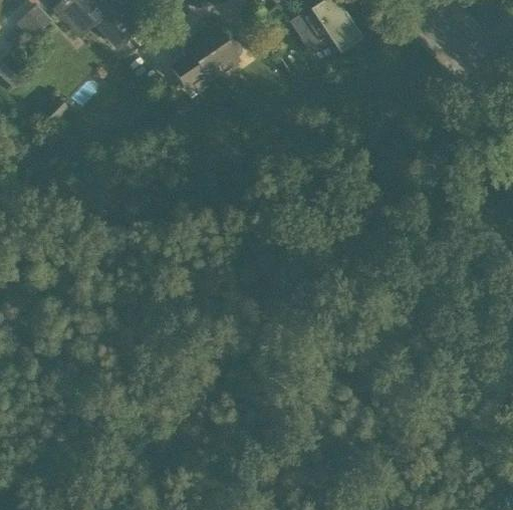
[(96,22),(116,44),(145,18),(129,0),(64,0),(56,7),(66,18),(79,5),(87,14),(88,14),(96,22)]
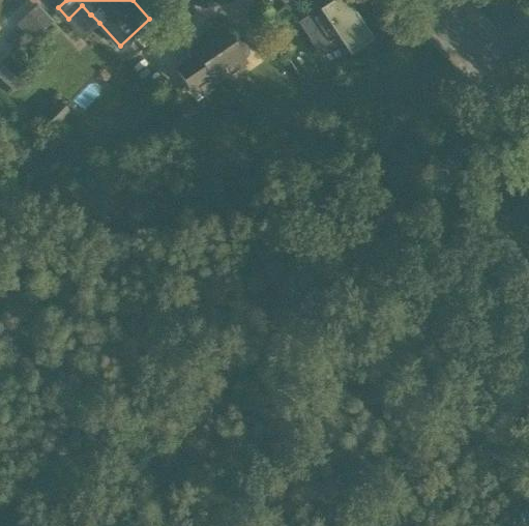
[(374,38),(348,0),(332,0),(328,3),(320,8),(322,11),(339,35),(350,54),(374,38)]
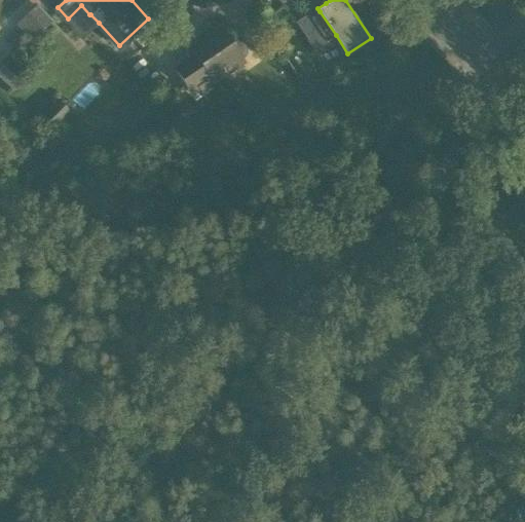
[(326,3),(325,2),(296,21),(299,25),(311,16),(320,11),(317,8),(326,3)]
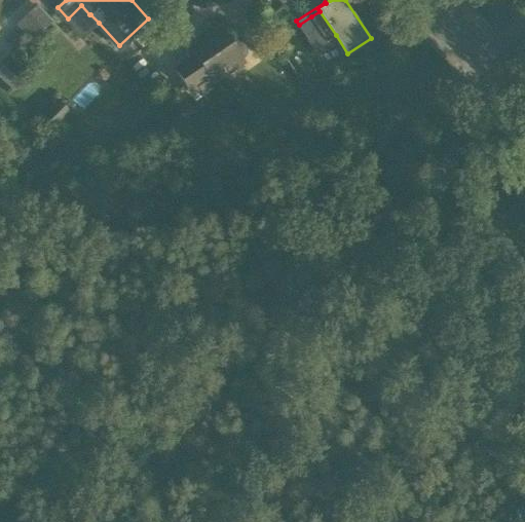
[(21,22),(31,33),(49,16),(38,5),(21,22)]
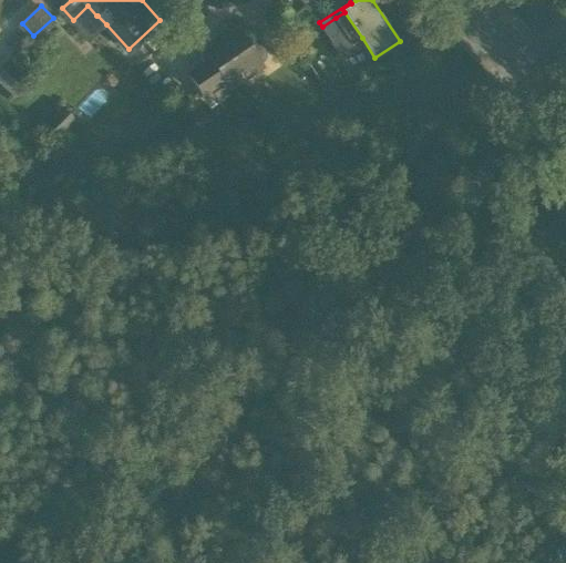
[(88,6),(73,20),(91,39),(106,24),(98,16),(96,16),(88,6)]
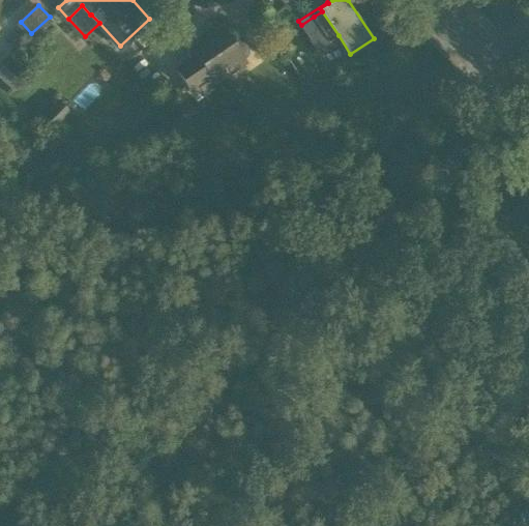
[(339,35),(322,11),(314,17),(330,41),(339,35)]
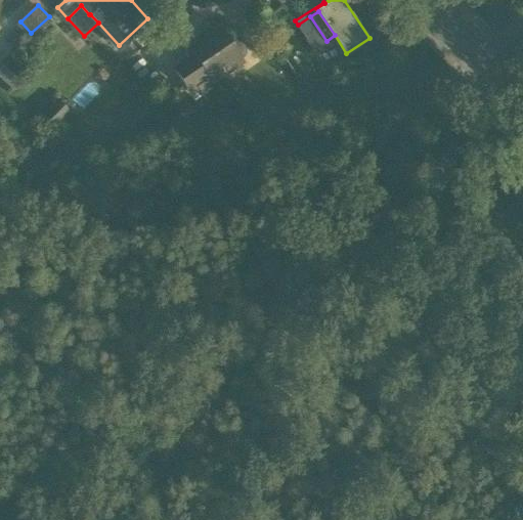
[(327,41),(310,16),(298,25),(314,49),(327,41)]
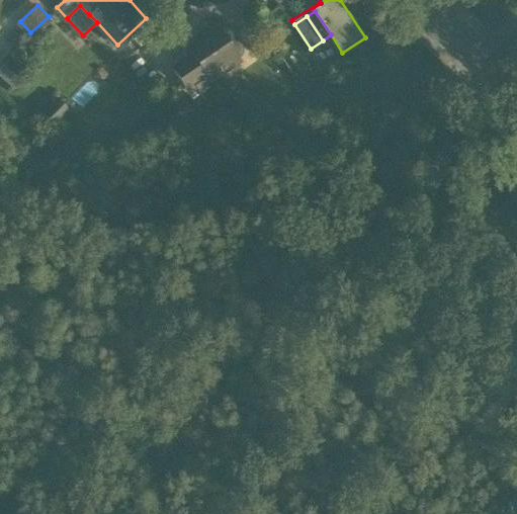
[(132,35),(141,46),(152,34),(143,24),(132,35)]
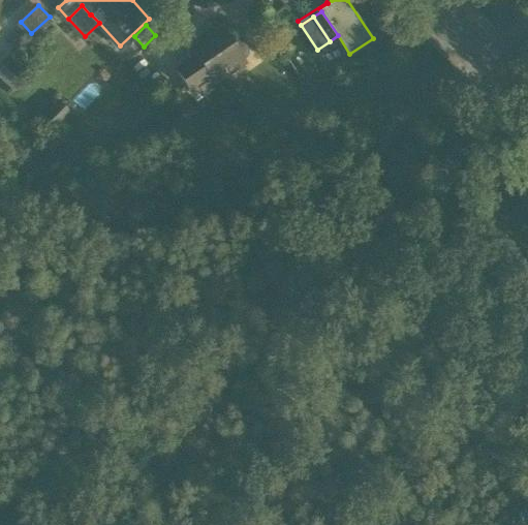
[(193,50),(196,54),(198,57),(213,79),(214,80),(245,59),(244,57),(247,55),(248,52),(248,49),(246,45),(243,43),(239,43),(236,44),(224,28),(193,50)]
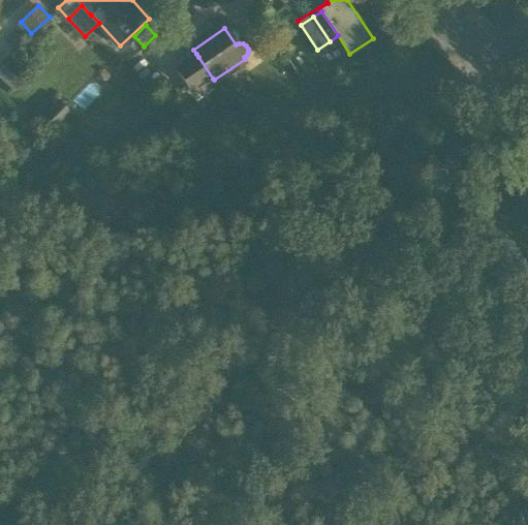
[(213,79),(198,57),(194,60),(192,57),(181,64),(197,88),(198,87),(199,88),(209,82),(213,79)]
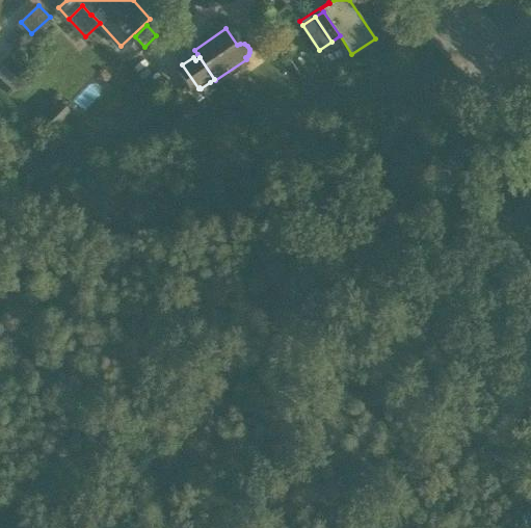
[(0,68),(0,74),(15,87),(24,76),(6,60),(0,68)]
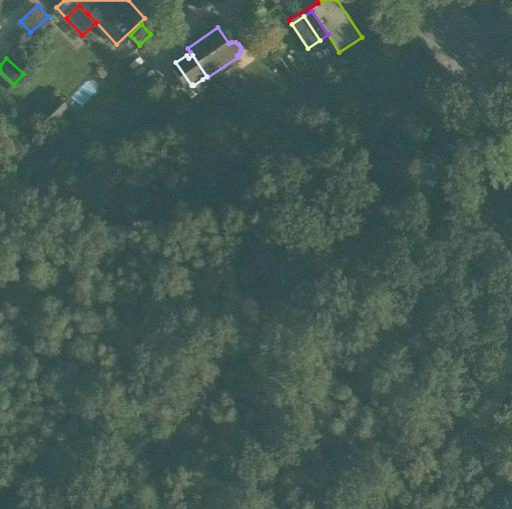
[(206,85),(202,79),(193,85),(192,84),(191,85),(175,62),(170,65),(190,95),(206,85)]
